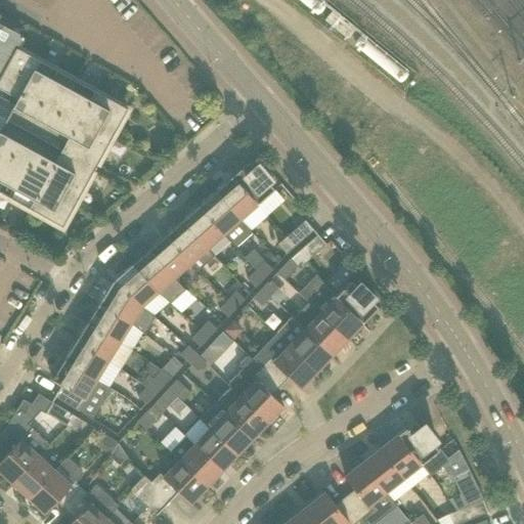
[(0,24),(0,180),(34,200),(30,208),(62,226),(85,187),(88,189),(97,172),(94,170),(97,165),(100,167),(110,150),(106,148),(128,108),(99,93),(95,91),(90,99),(36,70),(40,61),(18,48),(18,47),(24,38),(0,24)]
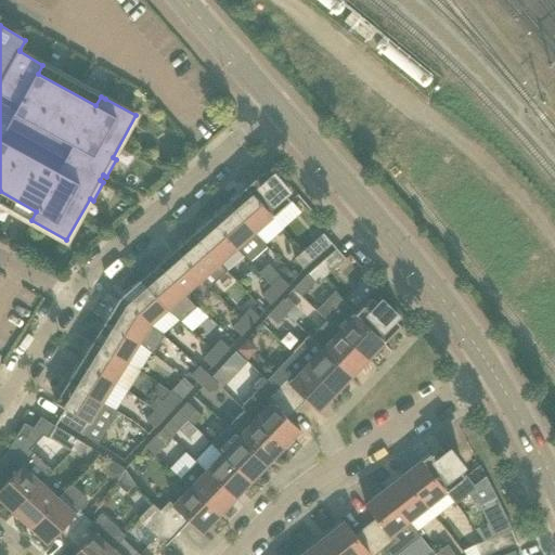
[(271,178),(265,170),(246,186),(273,217),(292,201),(285,193),(288,191),(274,175),(271,178)]
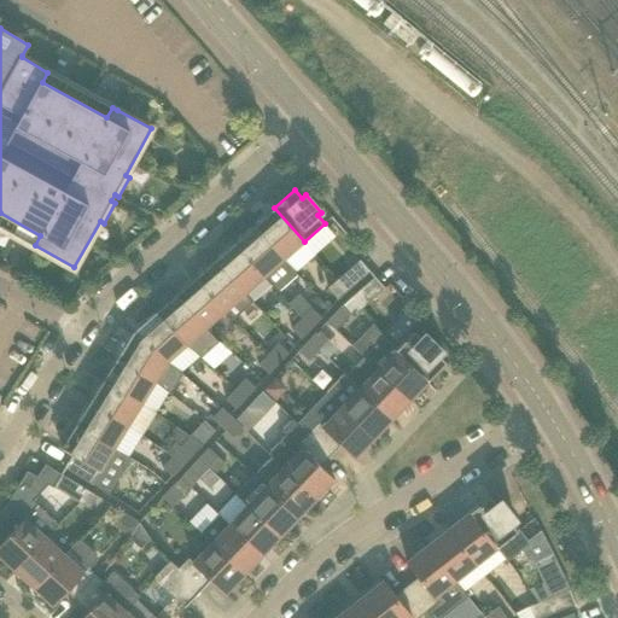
[(274,208),(255,226),(284,258),(304,242),(274,208)]
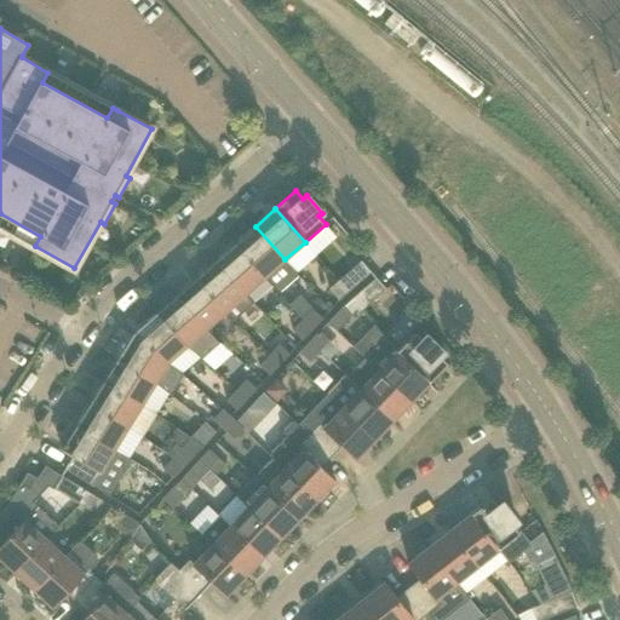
[(265,277),(280,293),(299,275),(285,259),(256,227),(236,244),(265,277)]
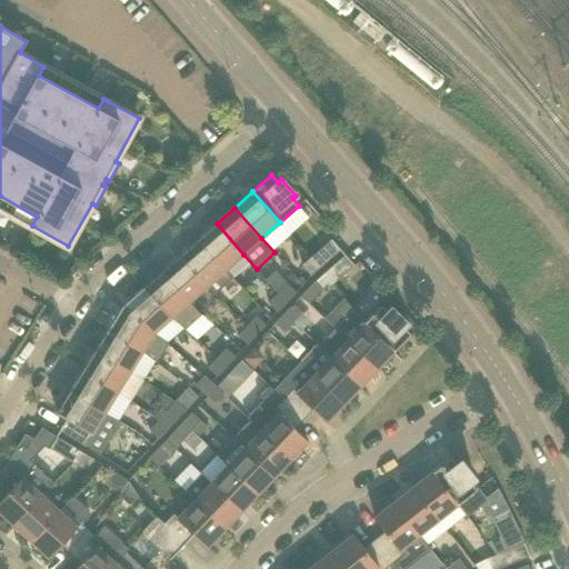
[(198,239),(226,270),(243,255),(217,223),(198,239)]
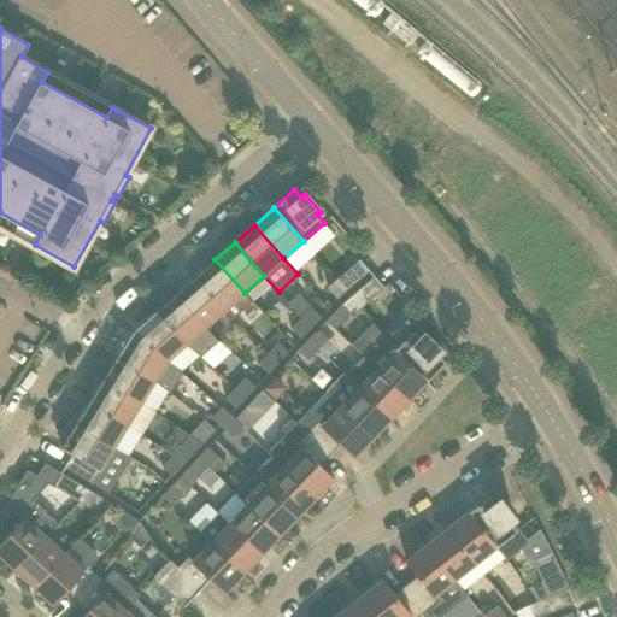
[(252,301),(245,293),(215,259),(195,276),(225,310),(234,319),(252,301)]
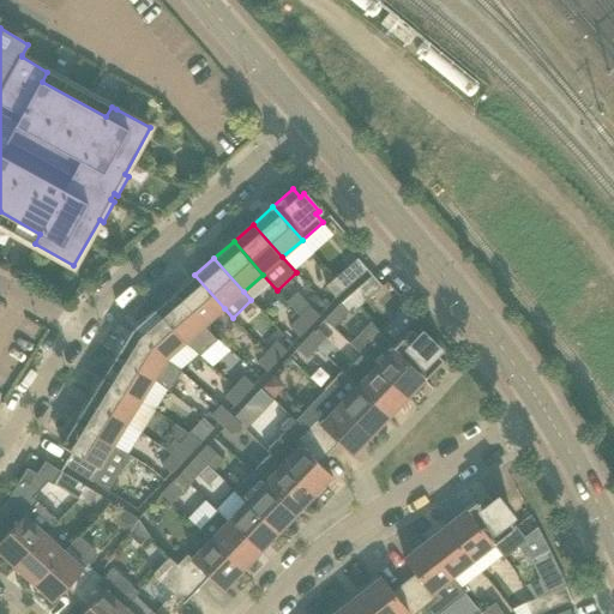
[(345,289),(367,269),(357,258),(335,278),(345,289)]
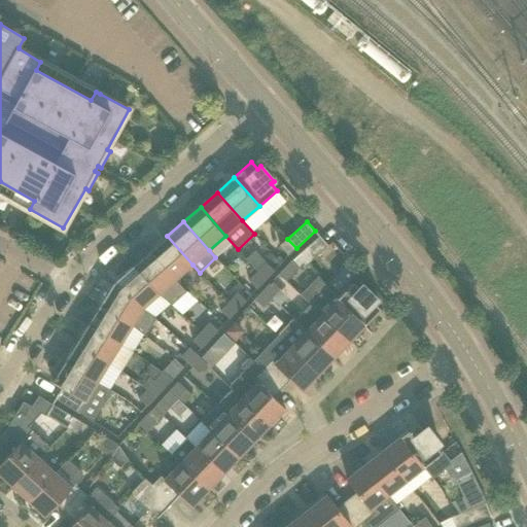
[(175,279),(192,265),(167,236),(150,251),(175,279)]
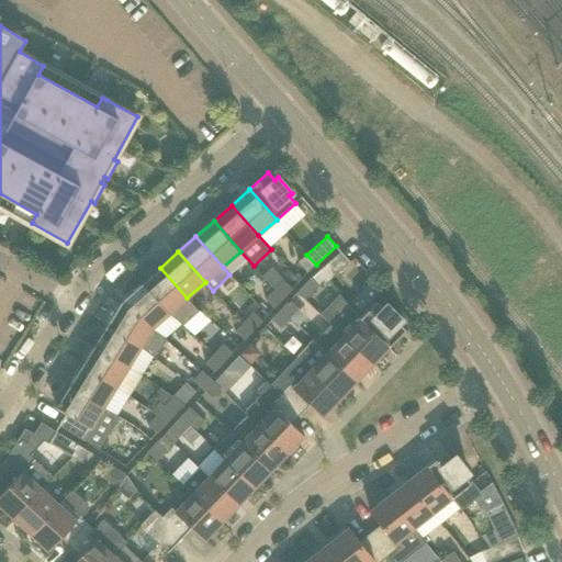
[(329,280),(350,261),(340,251),(319,270),(329,280)]
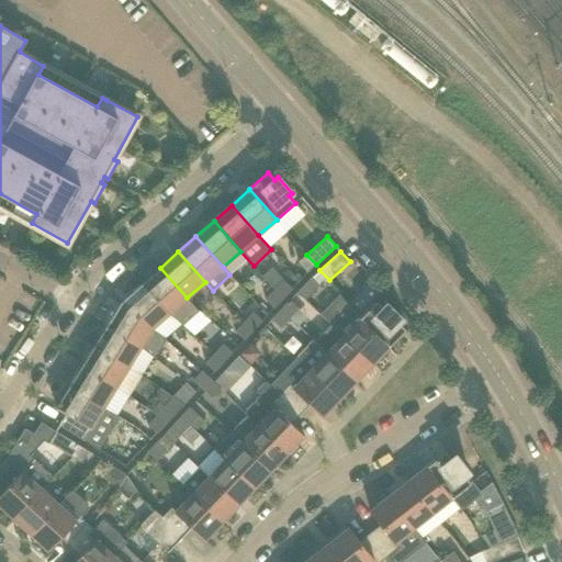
[(307,272),(316,265),(306,255),(299,261),(307,272)]
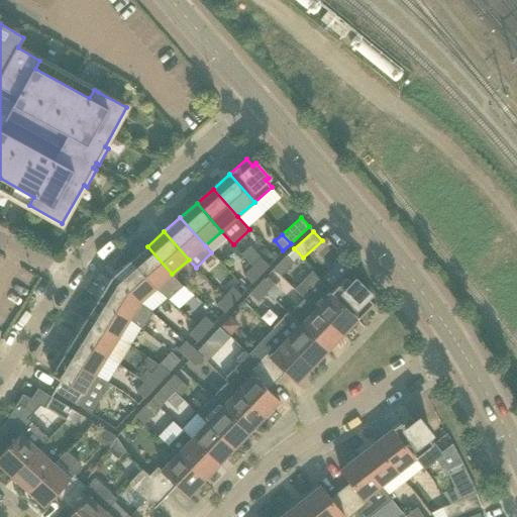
[(131,261),(156,289),(172,274),(147,246),(131,261)]
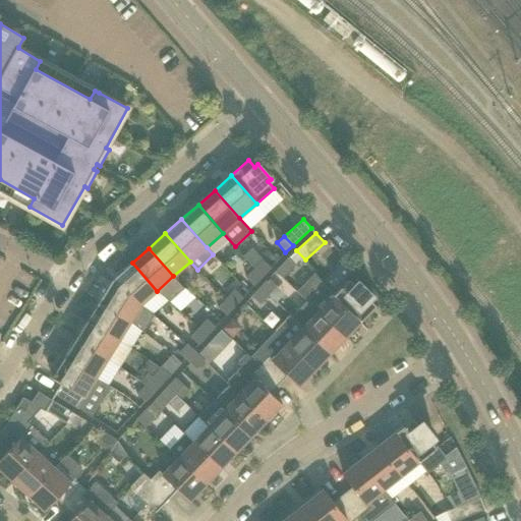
[(311,266),(305,259),(296,250),(289,256),(303,273),(311,266)]
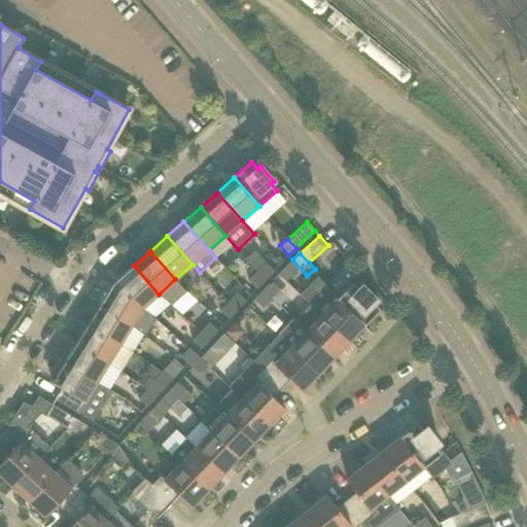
[(266,262),(257,272),(266,279),(274,270),(266,262)]
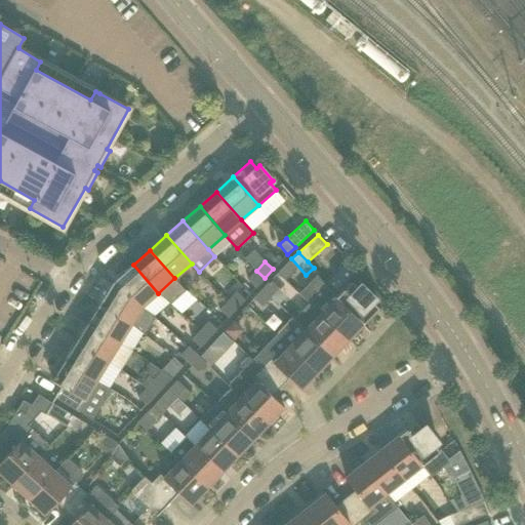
[(143,307),(143,306),(158,293),(133,265),(113,282),(143,307)]
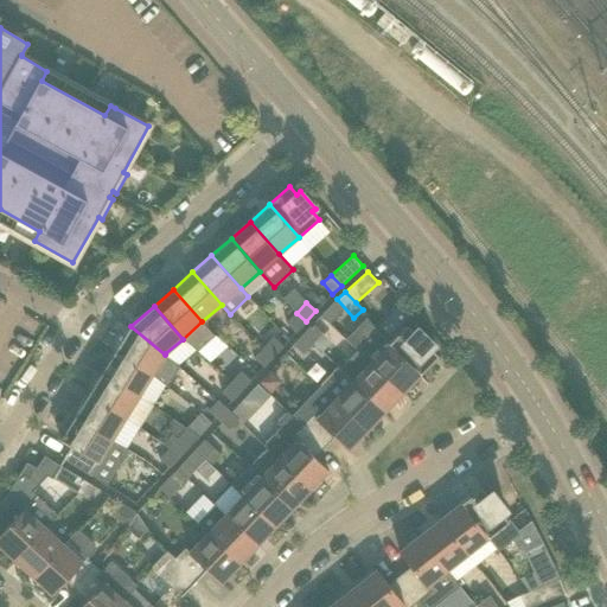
[(339,315),(330,306),(321,315),(331,324),(339,315)]
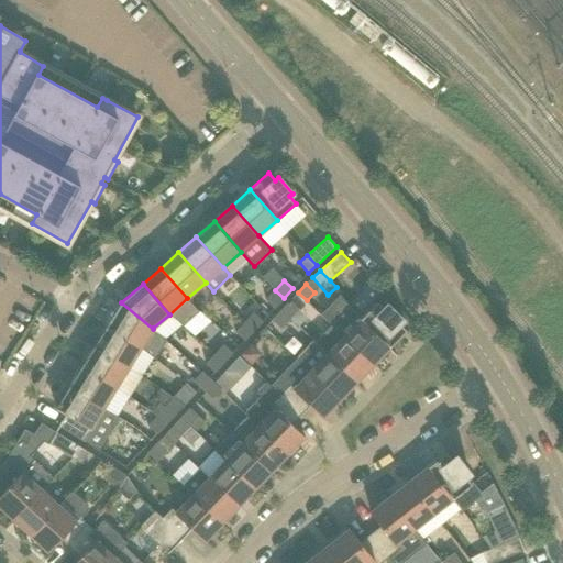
[(275,308),(284,298),(275,290),(266,300),(275,308)]
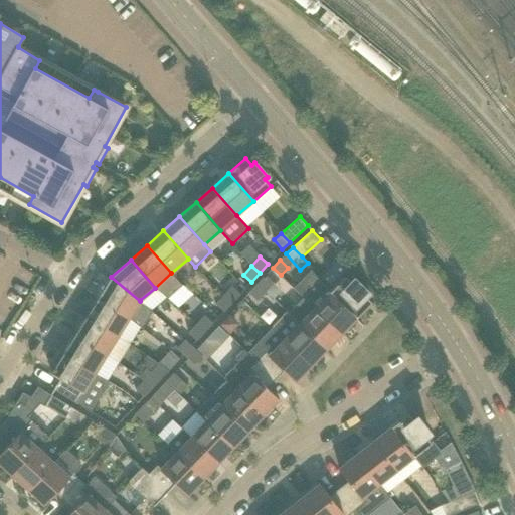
[(282,290),(274,283),(266,275),(258,284),(266,292),(274,299),(282,290)]
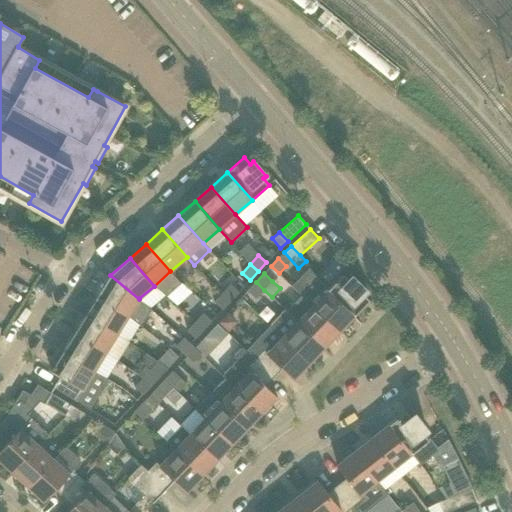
[(354,316),(356,314),(370,300),(363,294),(366,291),(353,278),(350,281),(343,274),(328,290),(328,291),(354,316)]
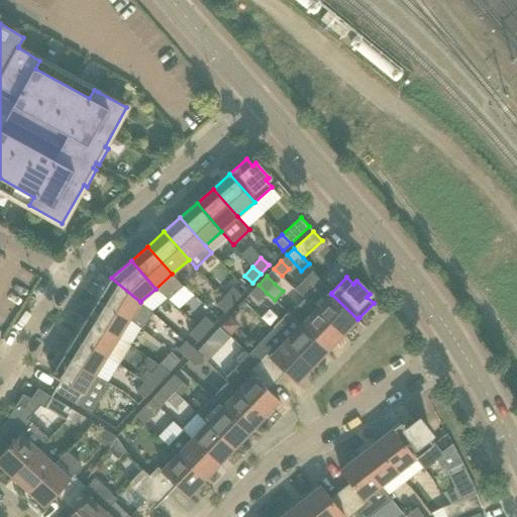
[(98,300),(129,319),(140,302),(111,278),(98,300)]
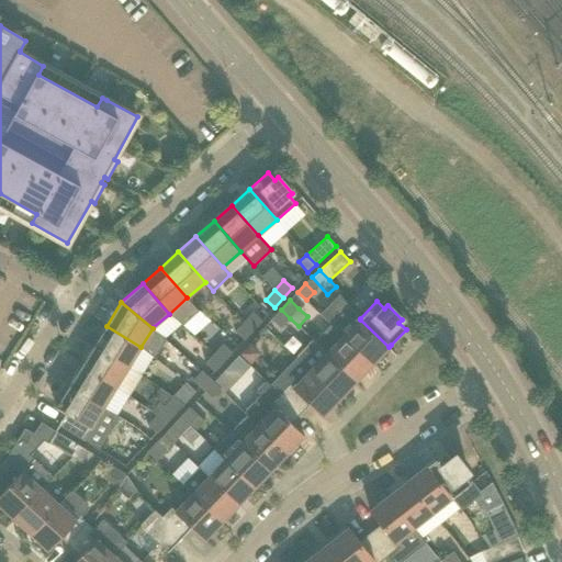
[(360,319),(360,318),(349,306),(332,325),(373,364),(389,347),(360,319)]
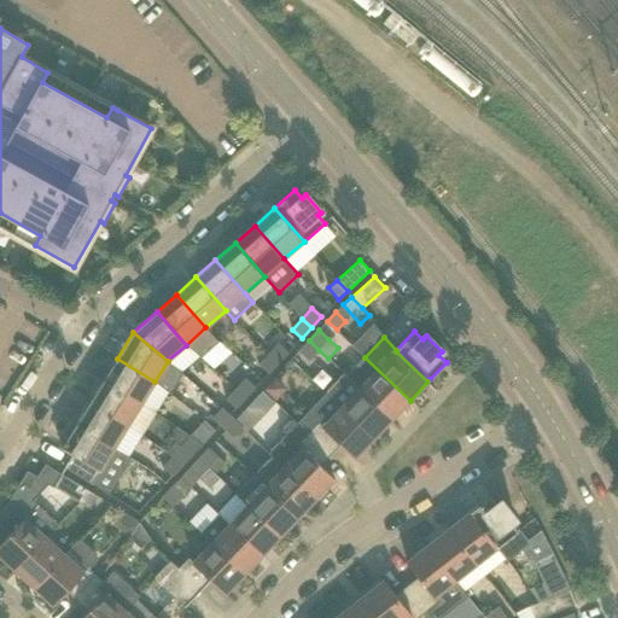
[(309,361),(319,350),(309,340),(299,351),(309,361)]
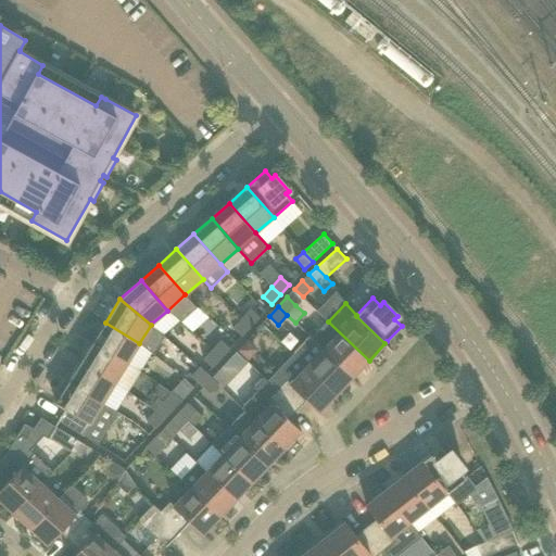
[(251,308),(241,318),(251,326),(260,317),(251,308)]
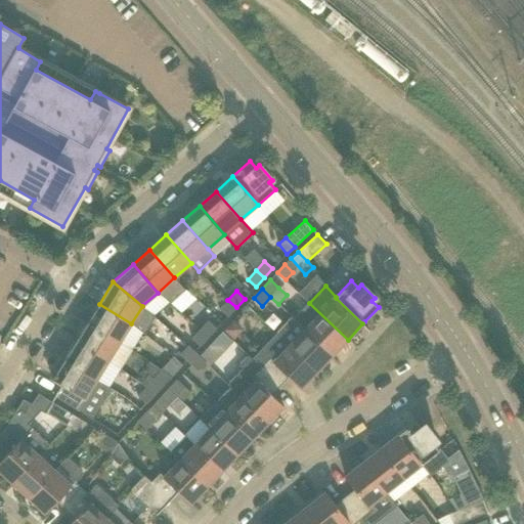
[(201,300),(192,307),(204,319),(212,311),(201,300)]
